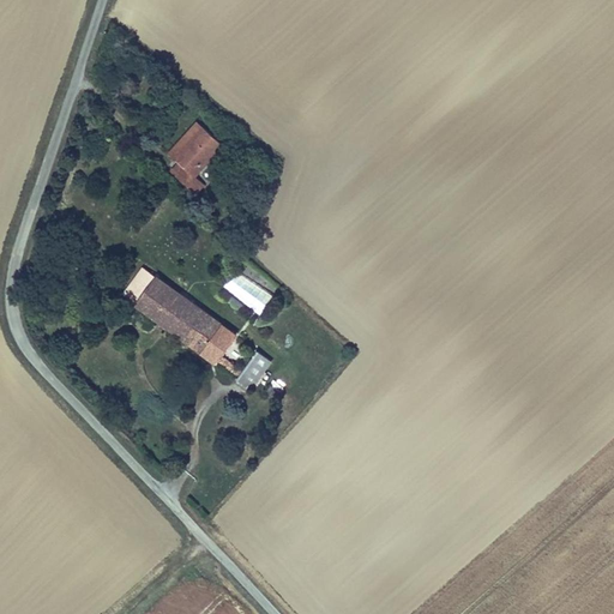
[(172,154),(176,157),(206,127),(200,122),(172,154)]
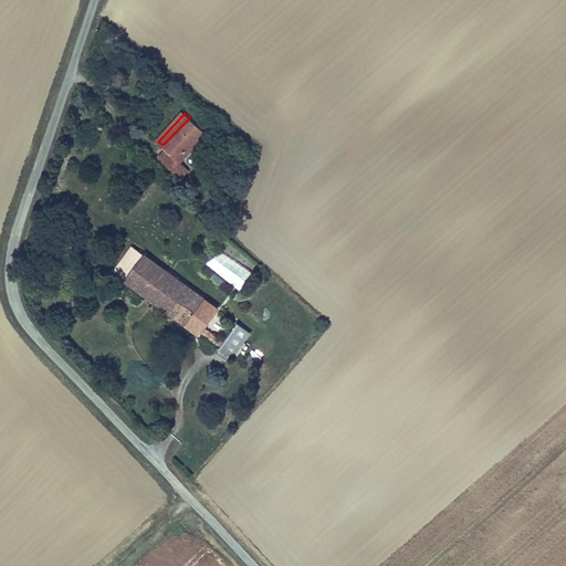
[(208,135),(190,117),(163,145),(170,153),(176,158),(167,166),(180,179),(189,169),(181,161),(208,135)]
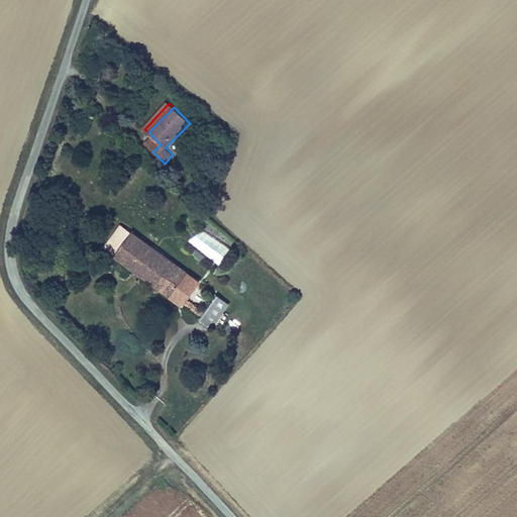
[(148,147),(152,151),(161,144),(156,139),(148,147)]
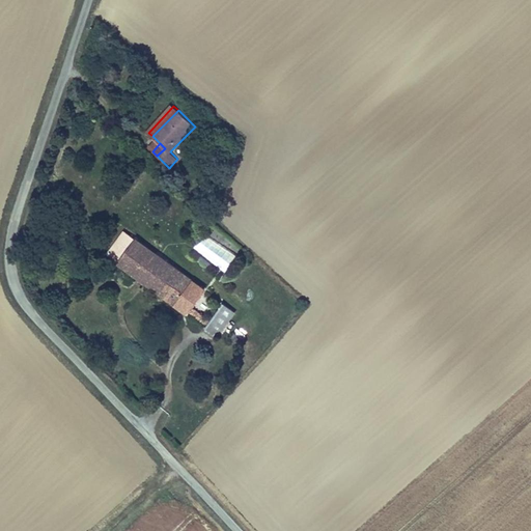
[(186,311),(203,287),(123,230),(106,254),(186,311)]
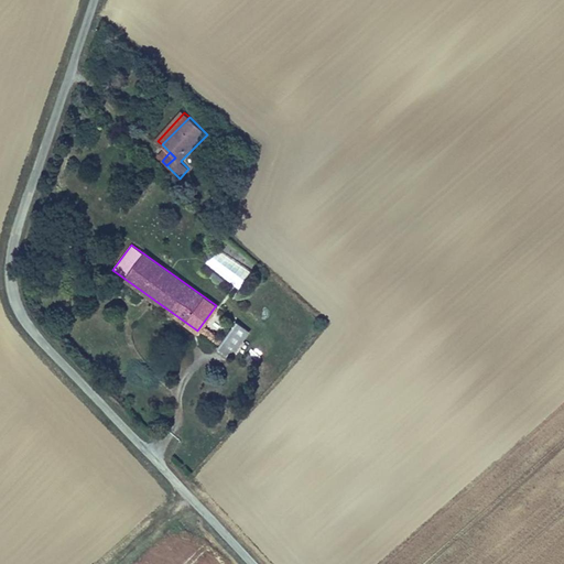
[(213,249),(204,266),(241,286),(250,269),(213,249)]
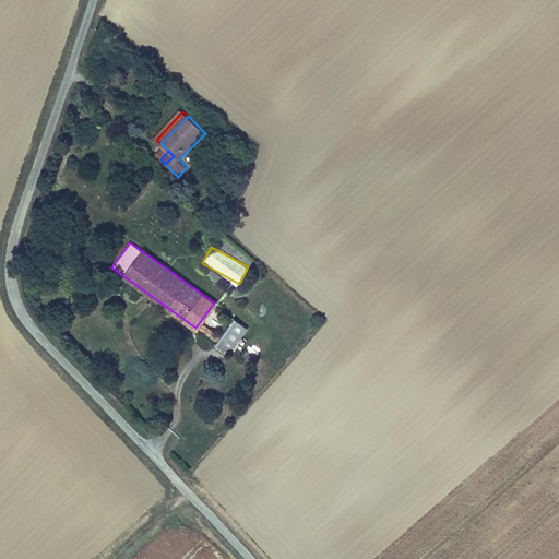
[(244,334),(240,331),(245,325),(234,316),(215,341),(230,352),(244,334)]
